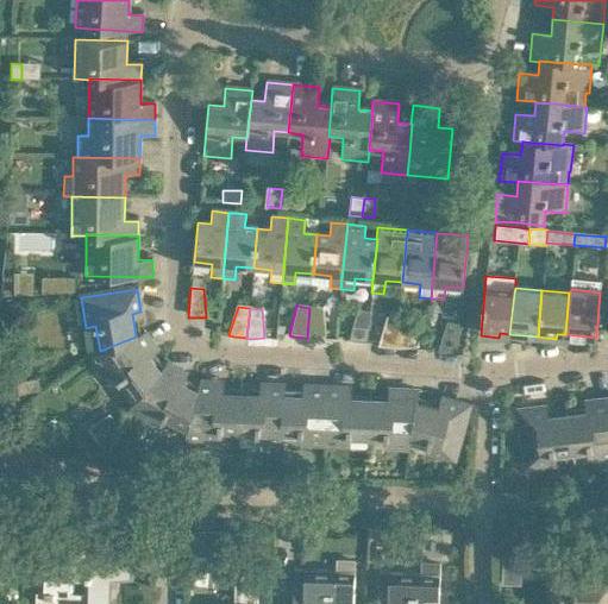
[(321,309),(309,308),(307,338),(311,339),(325,338),(321,309)]
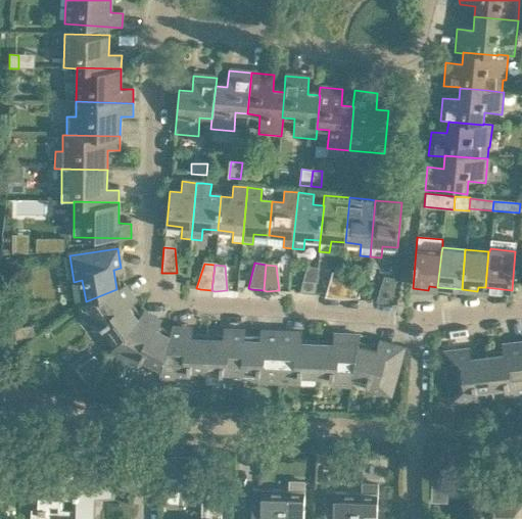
[(306,268),(299,293),(302,294),(315,295),(318,269),(306,268)]
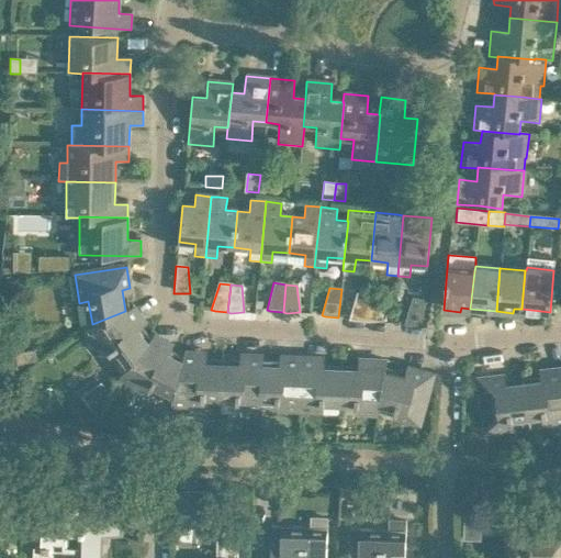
[(349,321),(352,322),(365,323),(368,294),(357,293),(349,321)]
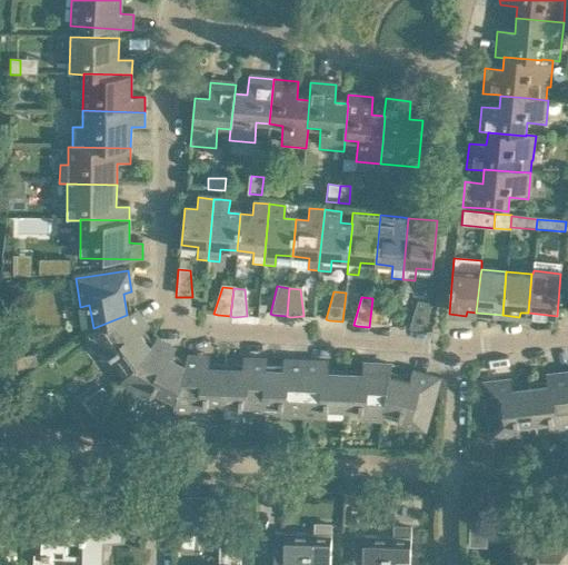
[(385,300),(372,298),(369,327),(374,328),(387,327),(385,300)]
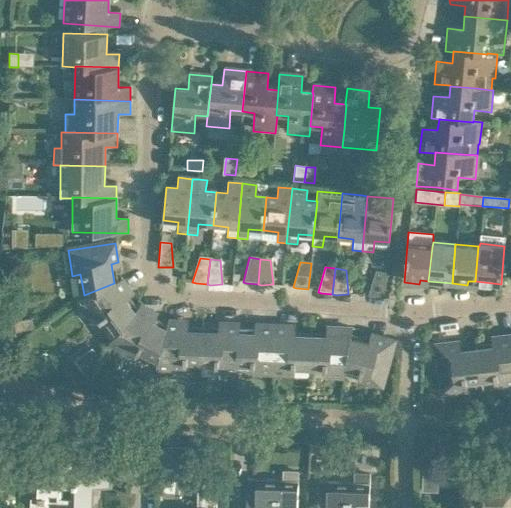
[(375,273),(368,297),(371,298),(383,299),(386,274),(375,273)]
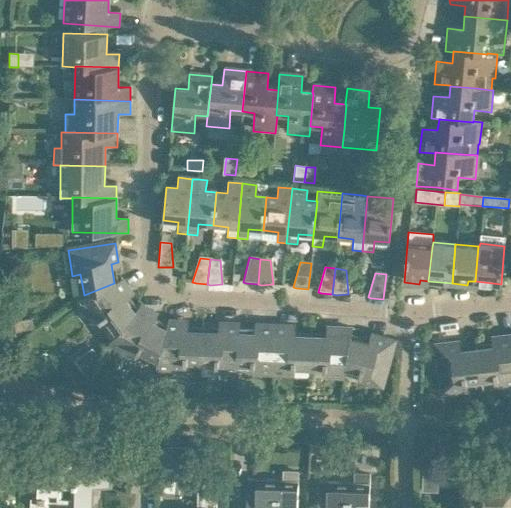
[(94,324),(100,319),(113,337),(134,312),(123,296),(130,292),(120,280),(114,285),(114,283),(84,295),(77,300),(94,324)]
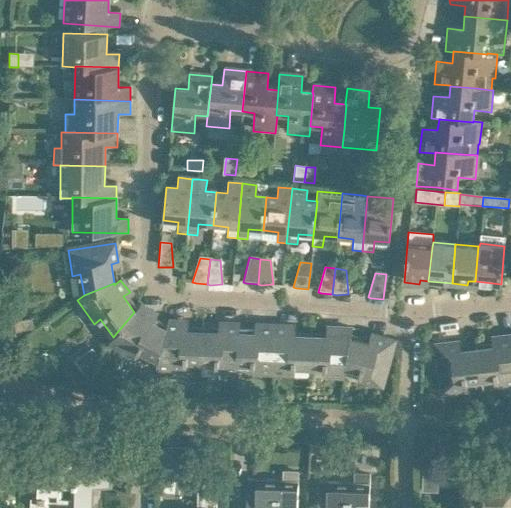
[(134,358),(138,351),(157,361),(165,329),(149,320),(153,313),(140,306),(134,312),(113,337),(109,344),(134,358)]
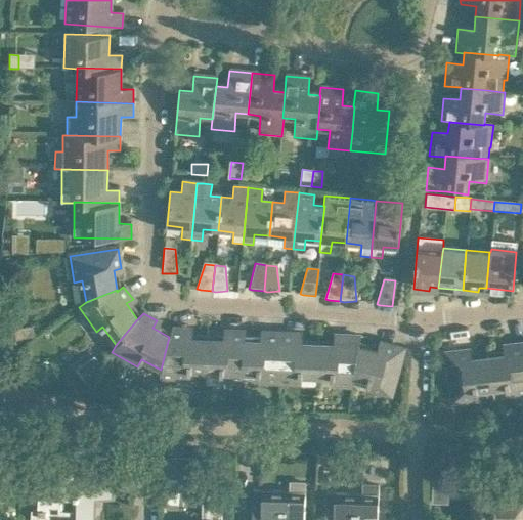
[(206,384),(206,373),(207,340),(186,339),(186,331),(172,330),(170,338),(169,337),(161,370),(161,378),(189,380),(189,384),(206,384)]
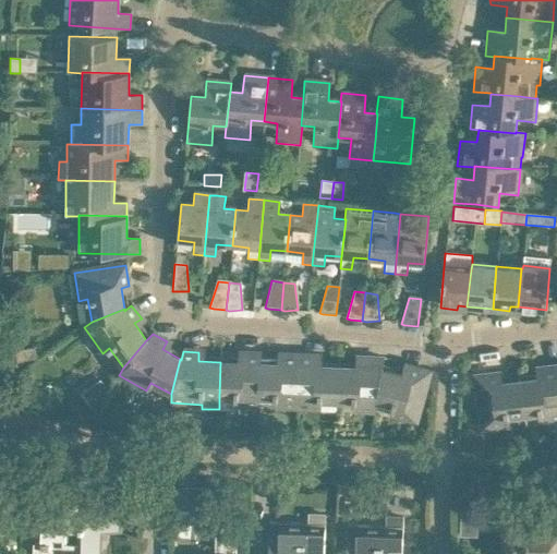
[(258,407),(259,398),(257,398),(261,363),(261,354),(243,354),(243,362),(220,362),(219,397),(235,397),(235,406),(258,407)]
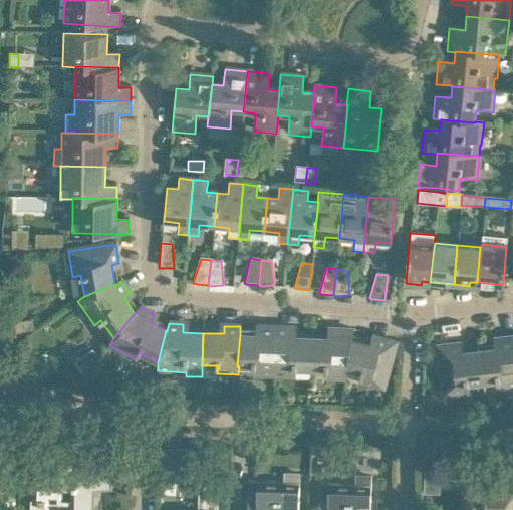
[(237,366),(239,366),(253,367),(253,375),(274,376),(276,328),(260,327),(260,335),(240,334),(237,366)]
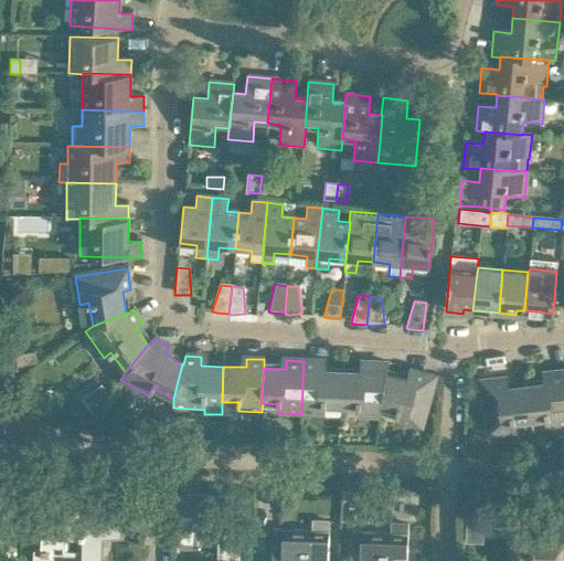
[(323,414),(325,405),(341,406),(342,371),(320,370),(320,361),(304,361),(301,414),(323,414)]
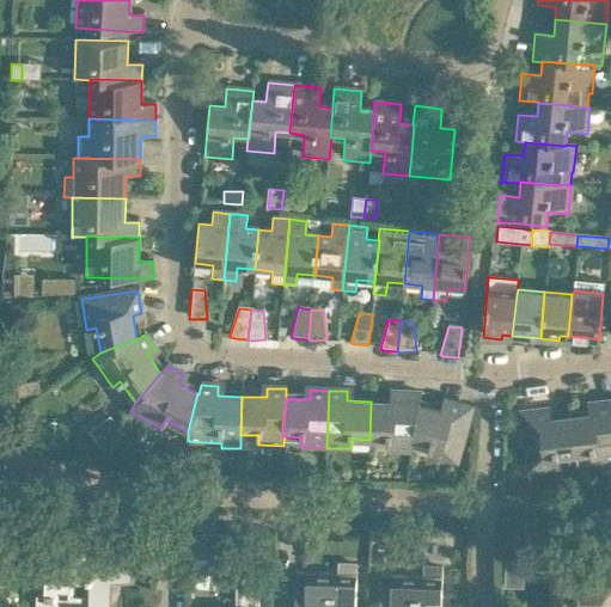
[(388,451),(411,452),(414,442),(419,404),(420,404),(421,394),(396,393),(395,403),(371,402),(370,440),(388,441),(388,451)]
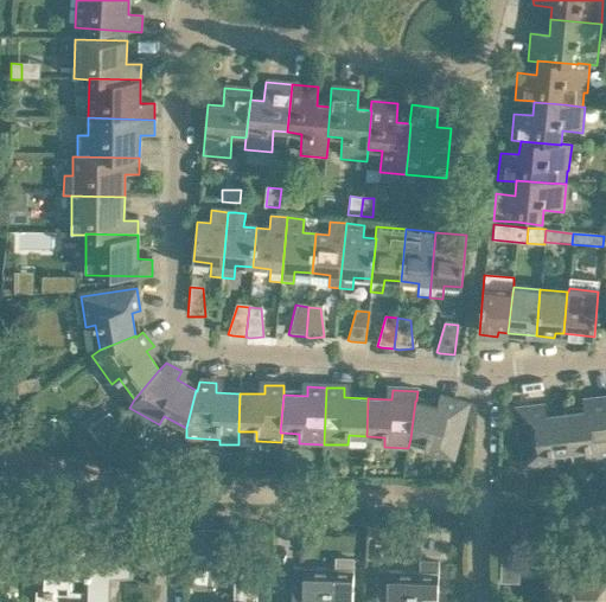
[(442,408),(416,401),(415,401),(410,439),(427,443),(425,452),(452,460),(467,405),(445,398),(442,408)]
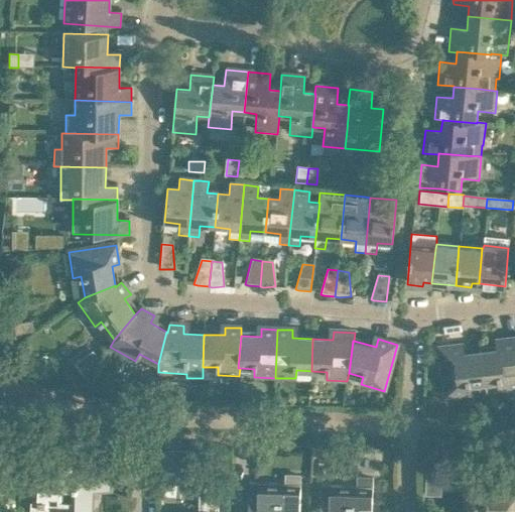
[(500,382),(501,390),(514,388),(514,339),(500,342),(501,350),(481,352),(485,384),(500,382)]
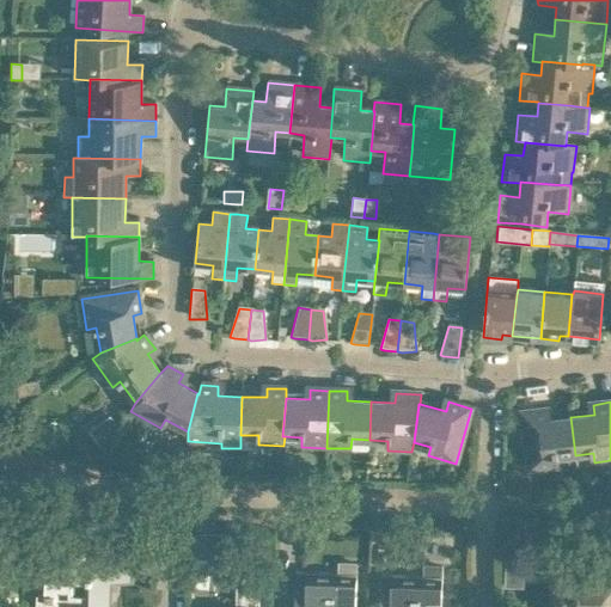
[(557,467),(556,458),(575,455),(570,417),(547,421),(545,411),(521,414),(529,471),(557,467)]
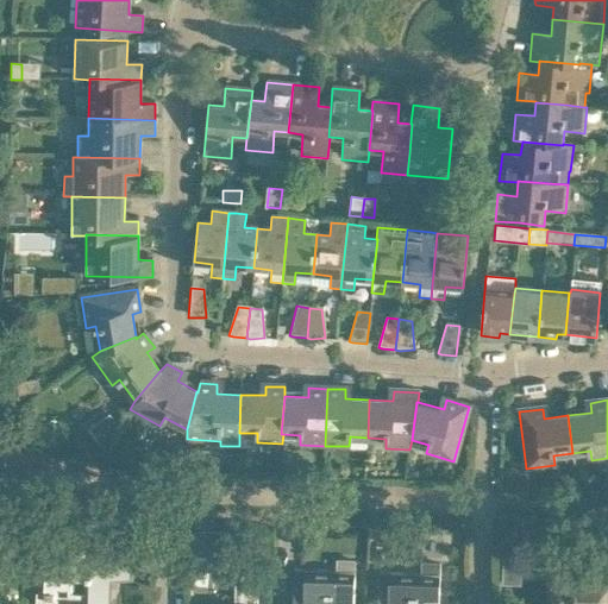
[(108,417),(89,431),(105,452),(117,429),(108,417)]
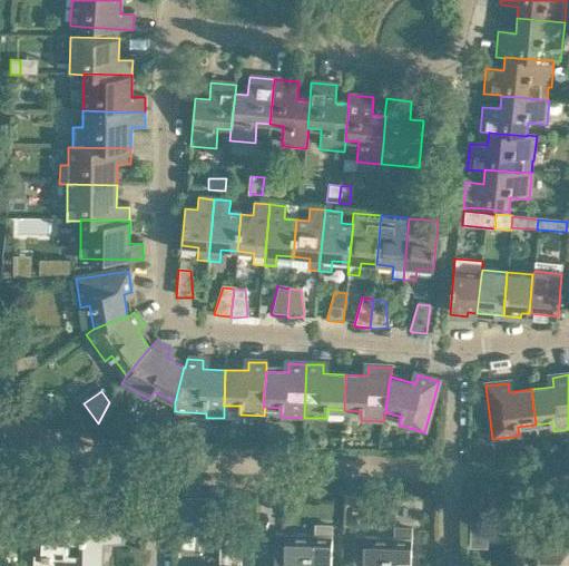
[(159,440),(159,446),(174,446),(174,443),(174,437),(159,437),(159,440)]
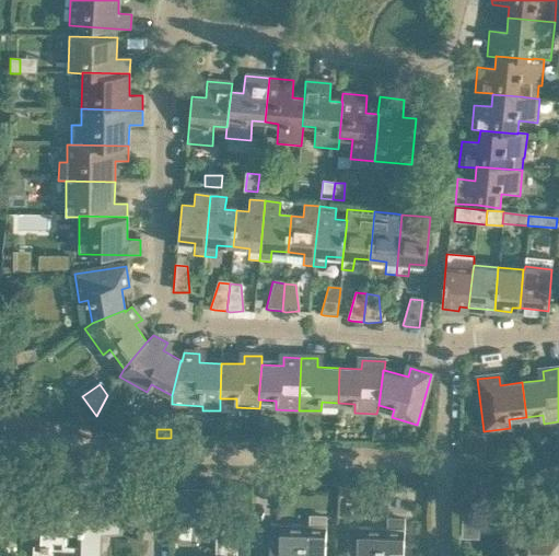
[(178,487),(177,510),(193,511),(193,487),(178,487)]
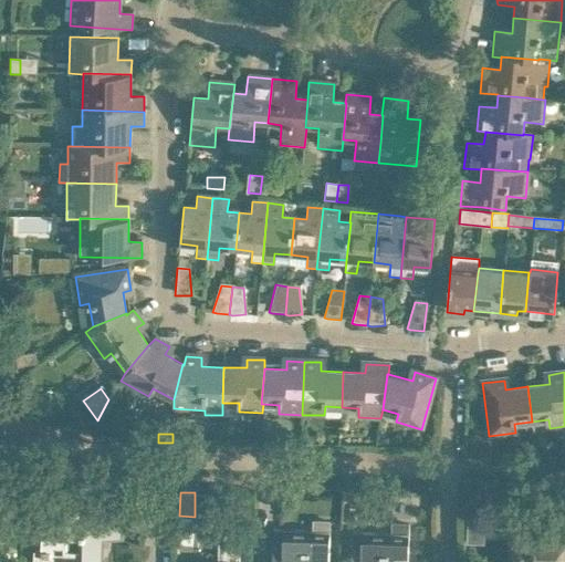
[(119,524),(84,523),(84,514),(58,513),(58,507),(42,507),(42,509),(38,509),(38,537),(40,537),(39,553),(33,553),(32,561),(100,561),(102,539),(119,540),(119,524)]
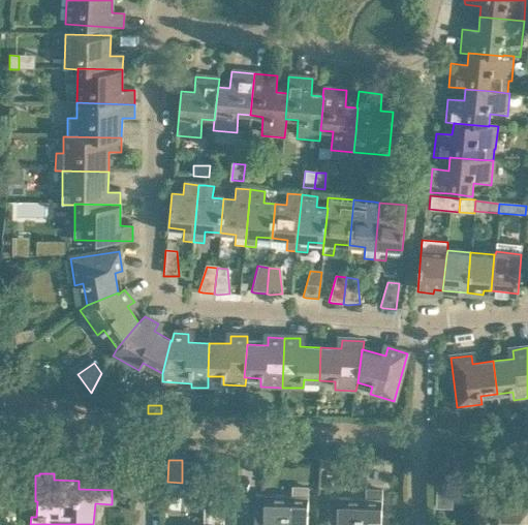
[(306,524),(308,490),(293,490),(293,499),(265,498),(265,501),(255,501),(253,524),(306,524)]
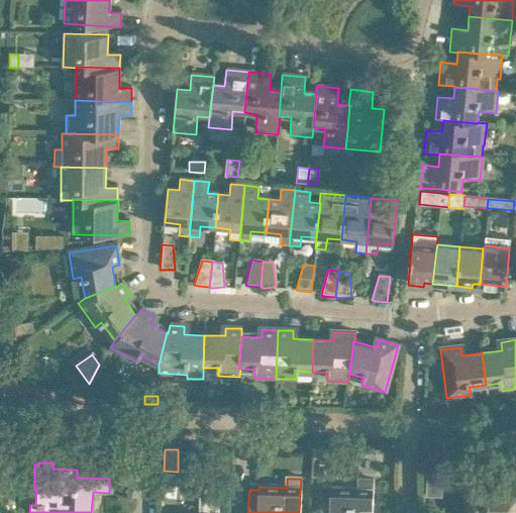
[(372,512),(374,482),(358,482),(358,490),(330,490),(330,492),(321,492),(321,512),(372,512)]
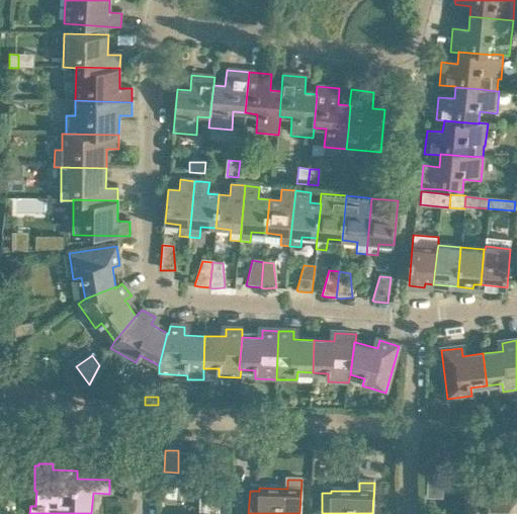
[(516,513),(516,493),(503,493),(504,487),(469,486),(467,513),(516,513)]
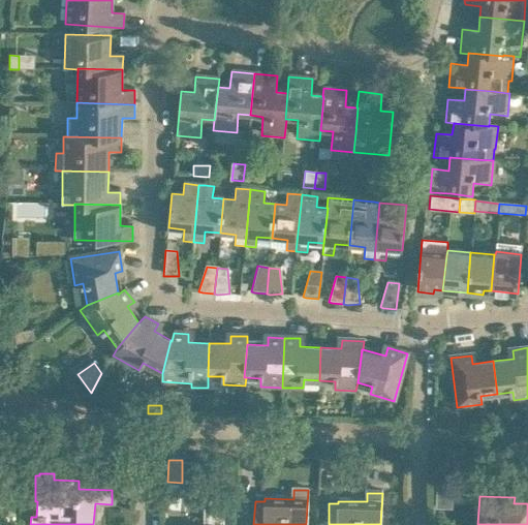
[(222,524),(224,504),(213,503),(212,524),(222,524)]
